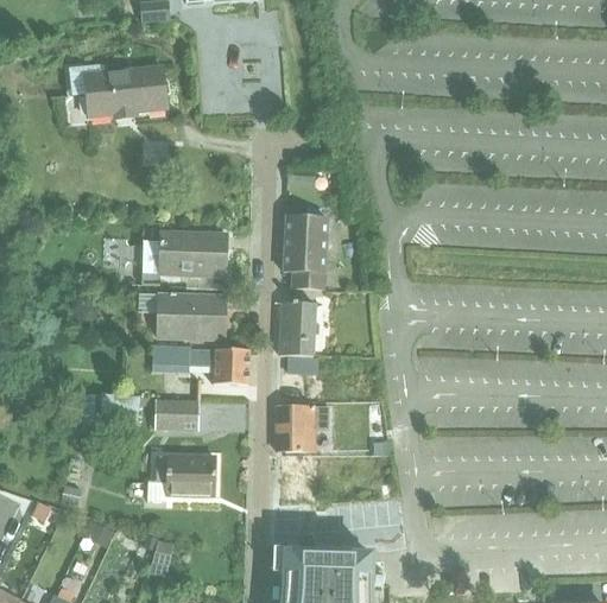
[(140,20),(170,18),(169,0),(153,0),(139,1),(140,20)]
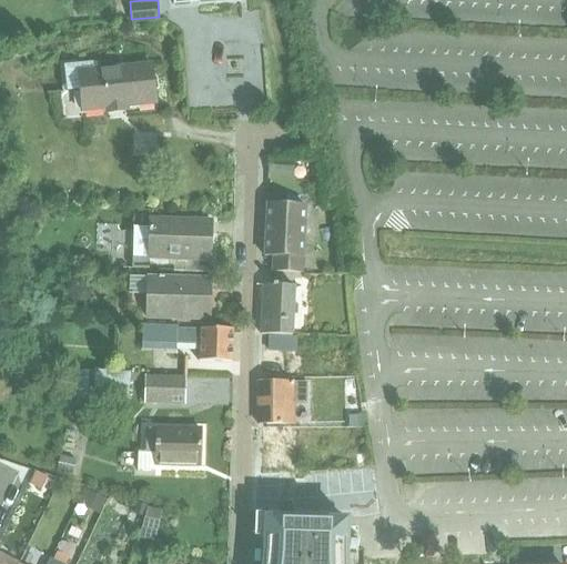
[(97,60),(63,63),(67,90),(81,88),(83,107),(155,99),(151,61),(98,68),(97,60)]
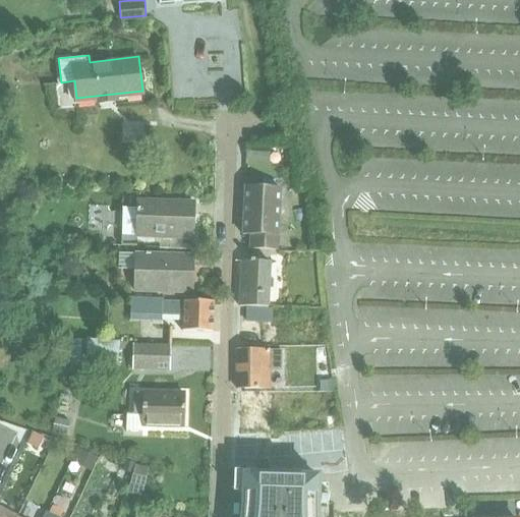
[(244,184),(242,231),(250,232),(250,245),(277,246),(280,185),(244,184)]
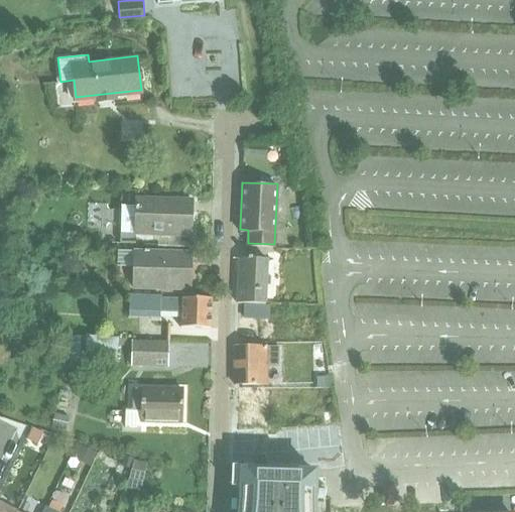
[(136,187),(121,187),(120,239),(135,239),(135,232),(191,233),(192,198),(136,196),(136,187)]
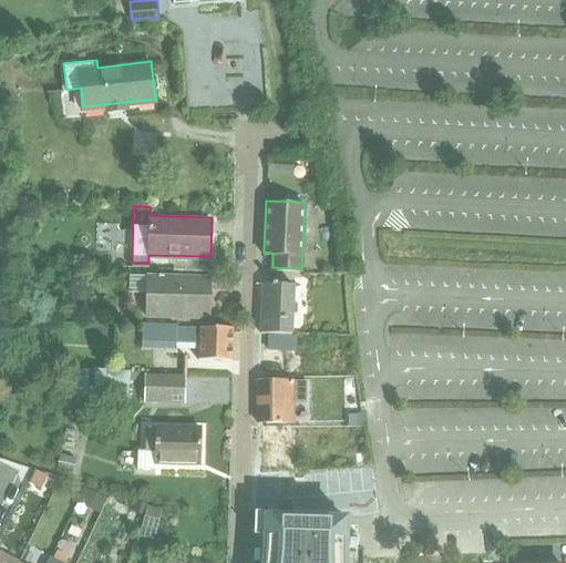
[(208,315),(209,275),(147,274),(146,314),(208,315)]
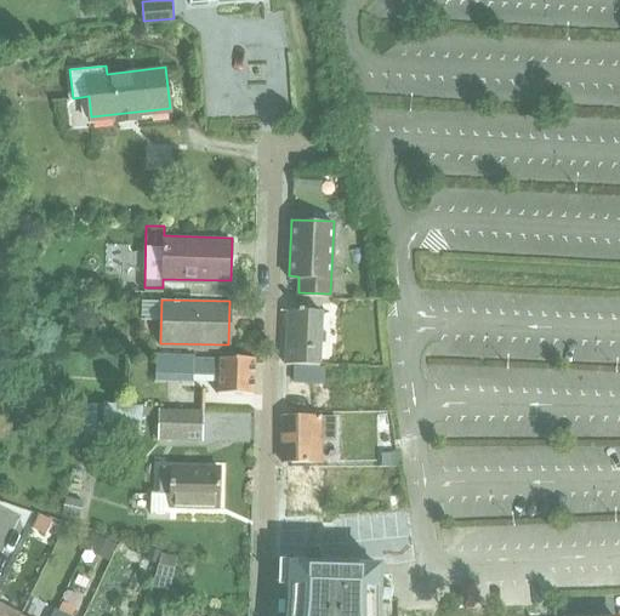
[(286,307),(284,360),(317,363),(320,309),(286,307)]
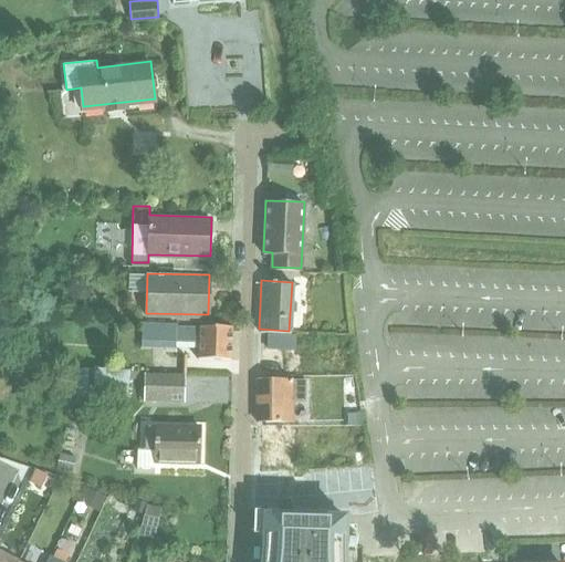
[(144,321),(142,321),(140,345),(175,345),(175,339),(199,339),(198,355),(231,356),(232,324),(199,324),(199,325),(176,322),(144,321)]
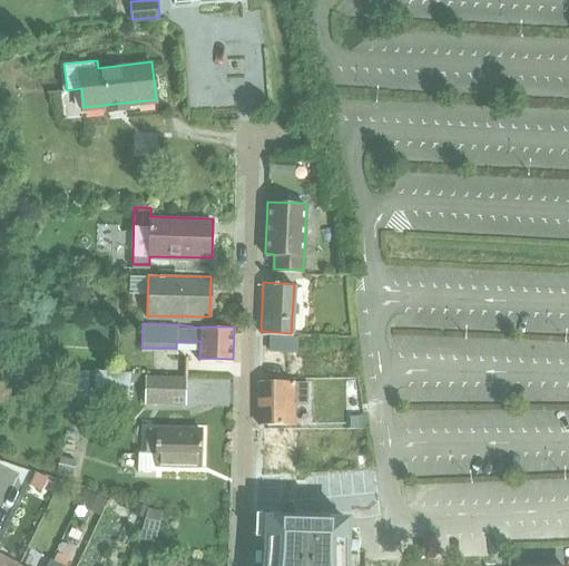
[(270,333),(268,348),(297,349),(298,334),(270,333)]
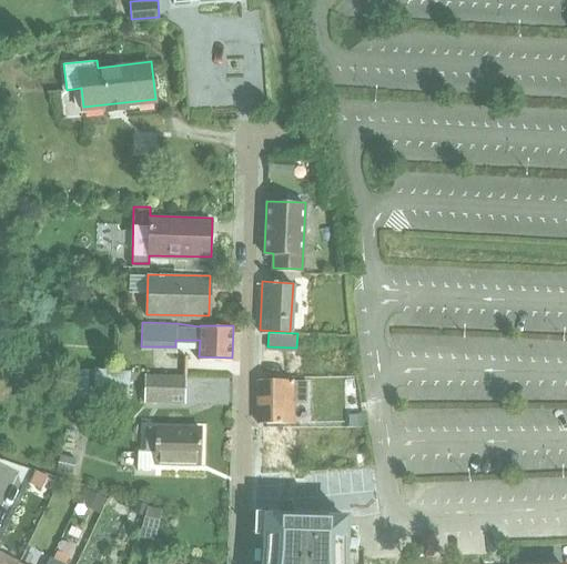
[(129,392),(131,370),(94,368),(93,390),(129,392)]
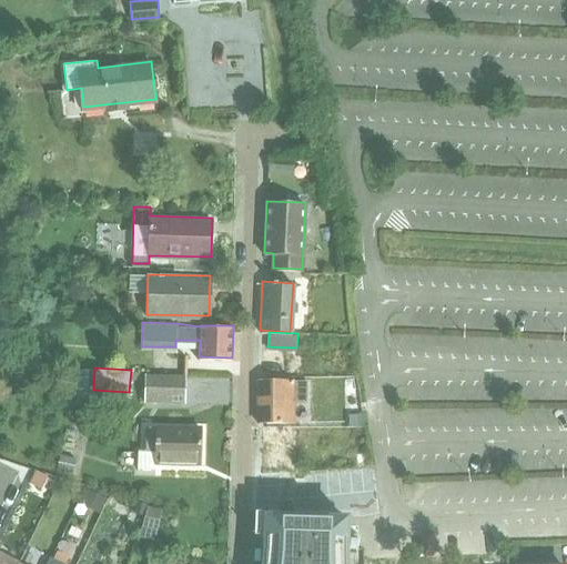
[(185,401),(185,373),(145,372),(144,400),(185,401)]
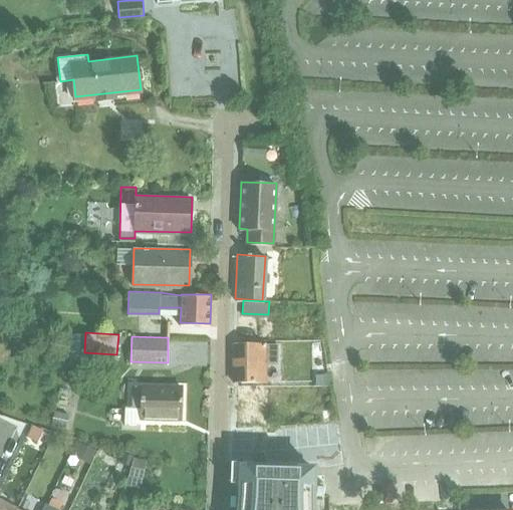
[(265,360),(277,360),(277,342),(233,342),(233,379),(265,379),(265,360)]
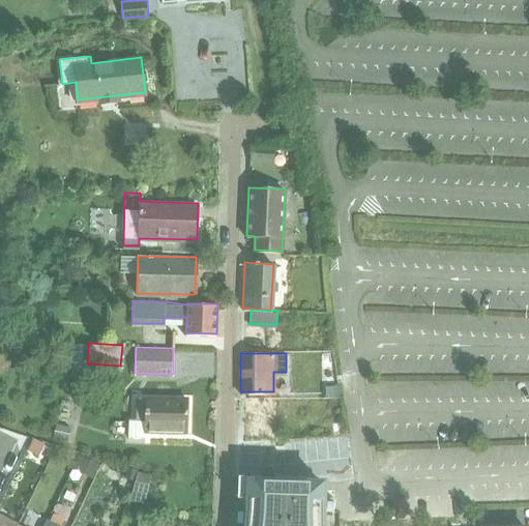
[(326,384),(326,395),(339,395),(339,384),(326,384)]
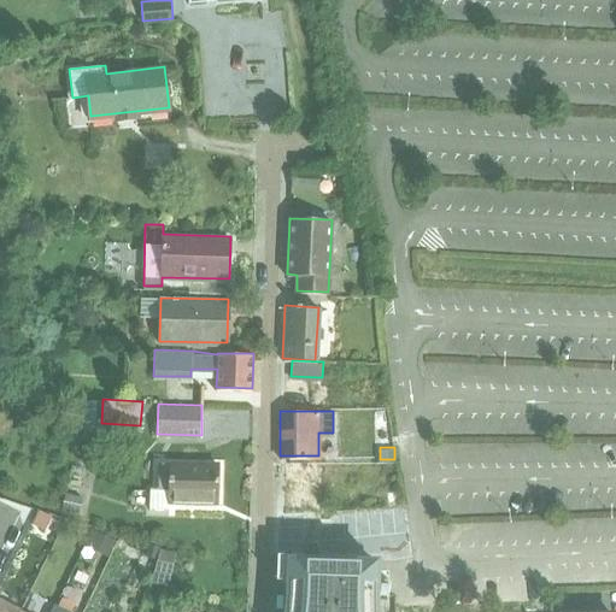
[(277,455),(279,499),(304,498),(303,455),(277,455)]
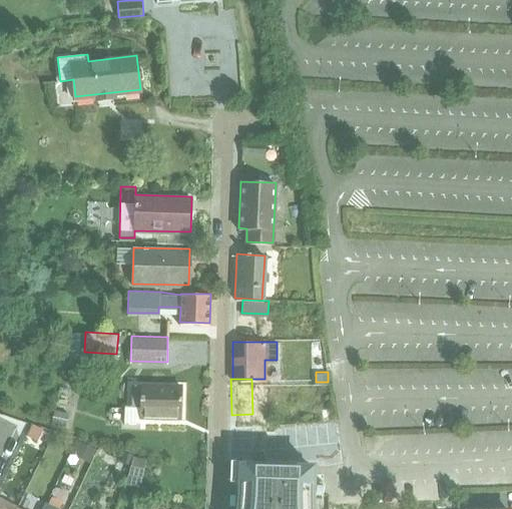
[(180,417),(181,384),(131,383),(130,406),(124,405),(124,422),(140,422),(140,416),(180,417)]
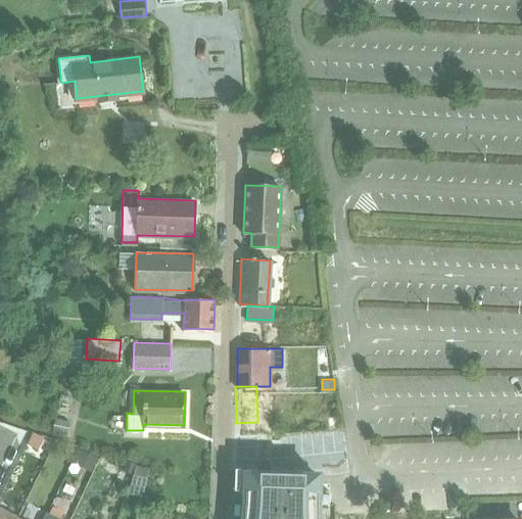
[(127,430),(125,411),(112,413),(114,431),(127,430)]
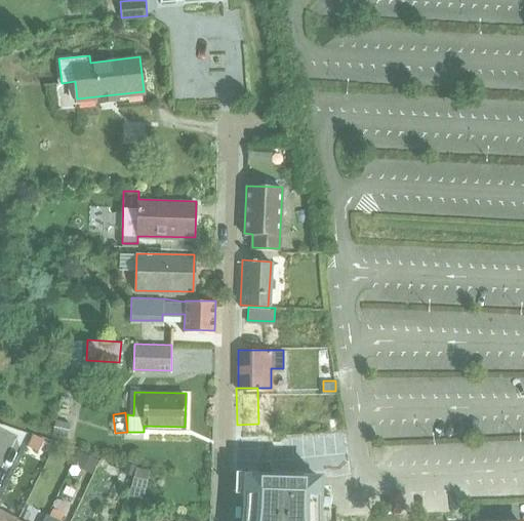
[(338,415),(329,416),(330,428),(339,427),(338,415)]
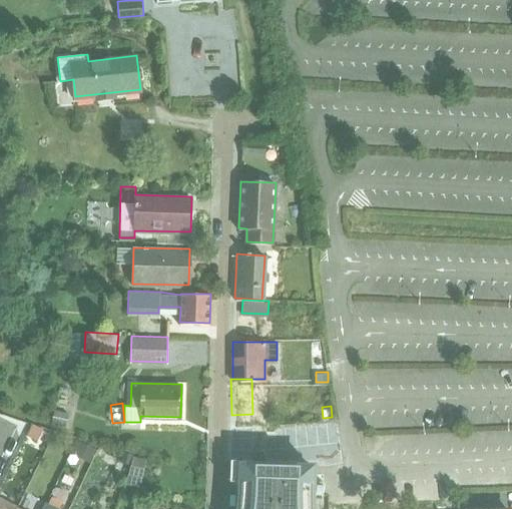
[(55,407),(52,421),(66,423),(68,410),(55,407)]
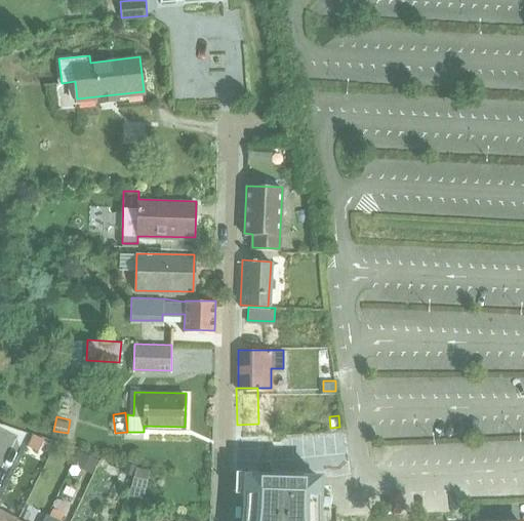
[(34,432),(28,445),(45,454),(52,440),(34,432)]
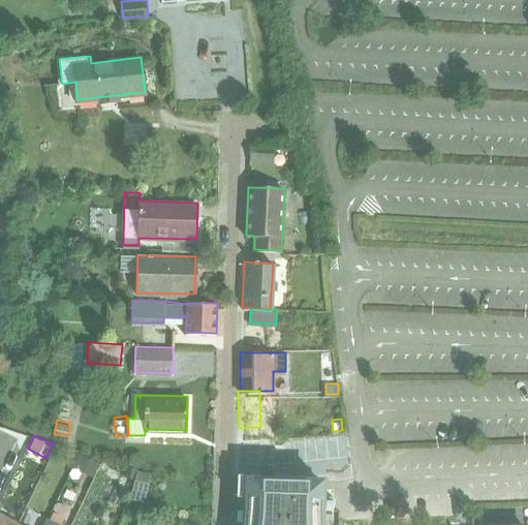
[(82,451),(75,464),(94,473),(101,460),(82,451)]
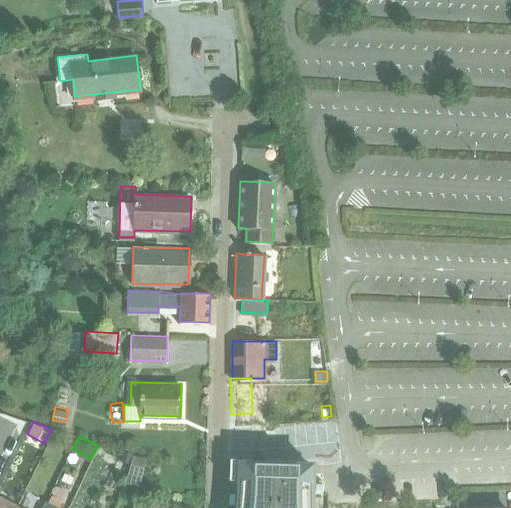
[(123,449),(121,457),(130,460),(132,452),(133,452),(123,449)]
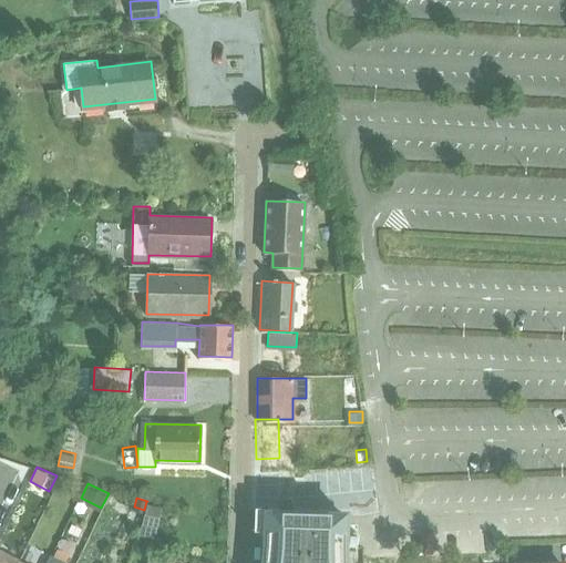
[(144,510),(141,522),(156,526),(162,505),(146,501),(144,510)]
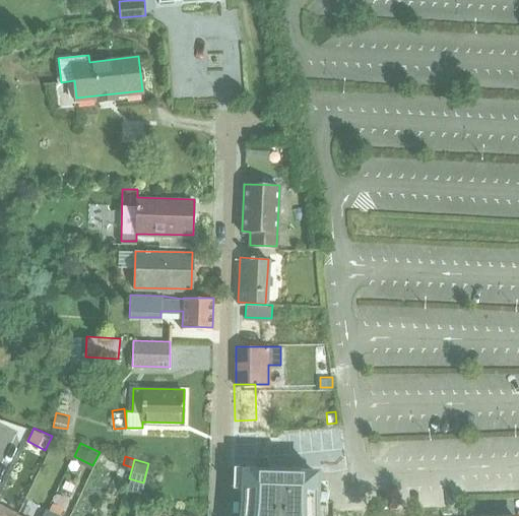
[(52,488),(71,490),(73,465),(54,463),(52,488)]
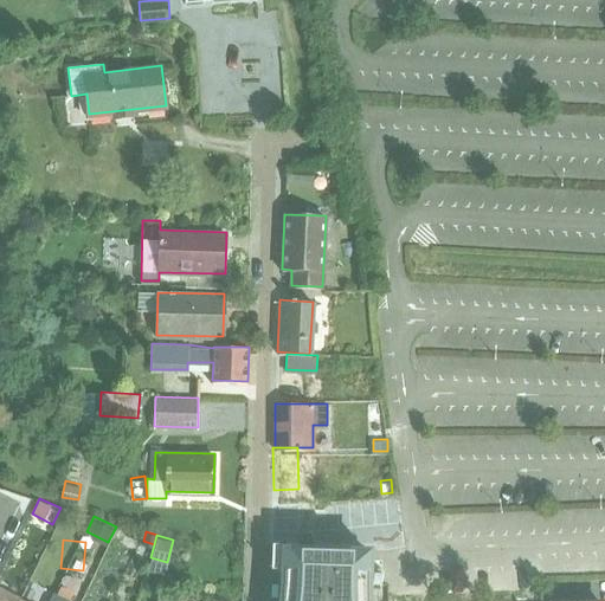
[(367,600),(368,588),(364,588),(364,581),(368,581),(369,553),(284,550),(283,579),(288,579),(288,585),(283,585),(281,600),(367,600)]
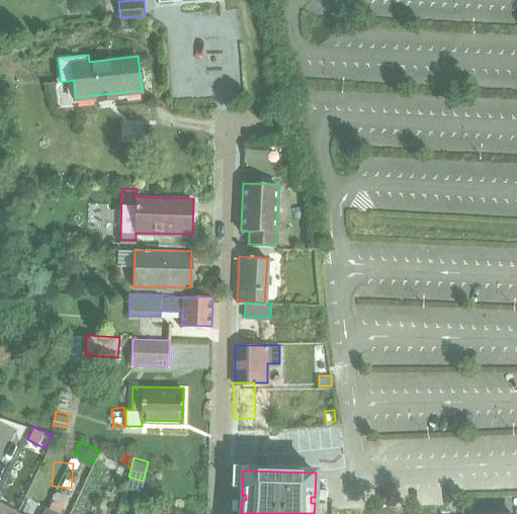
[(0,513),(14,513),(15,513),(0,505),(0,513)]
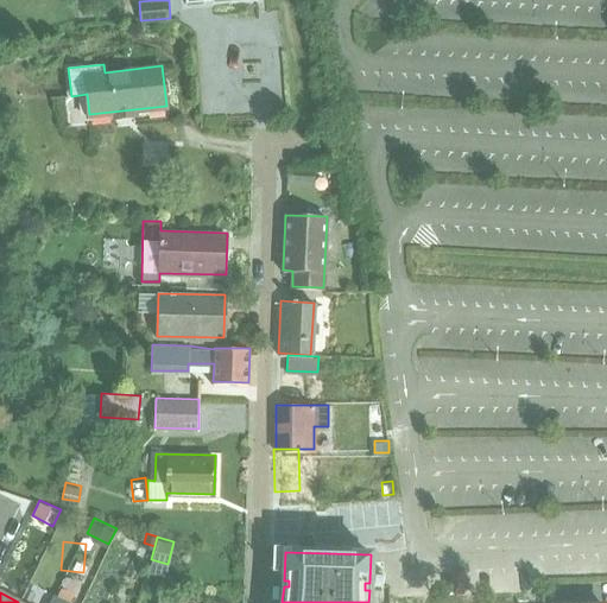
[(54,592),(49,602),(68,602),(70,601),(54,592)]
